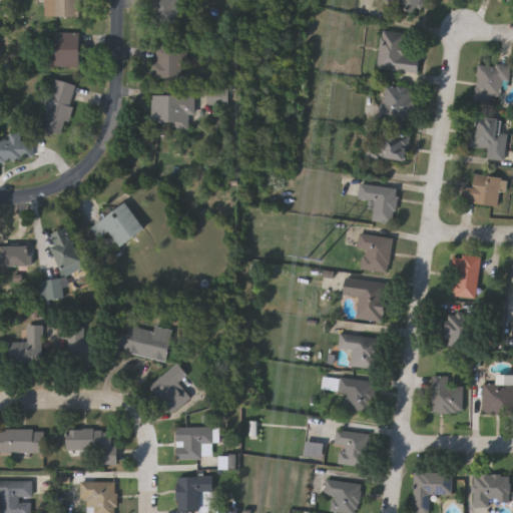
[(46,0),(82,0),(82,16),(46,16),(46,0)]
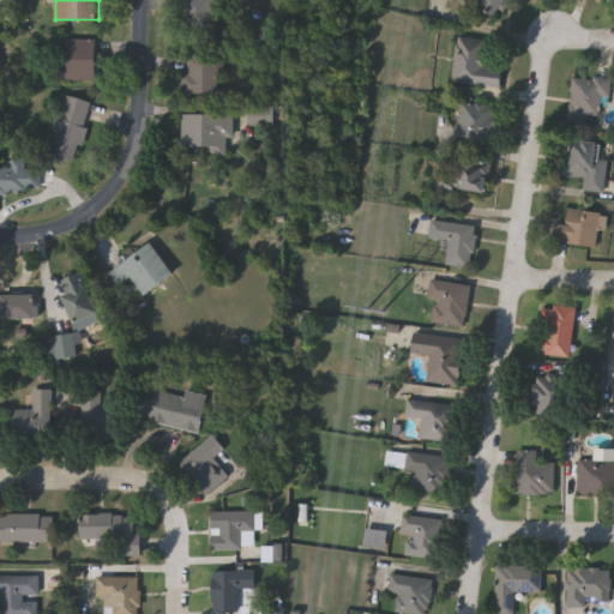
[(214,0),(214,31),(182,31),(182,0),(214,0)]
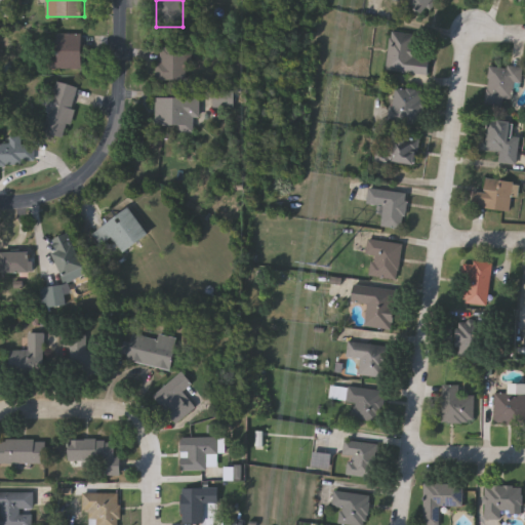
[(438,0),(432,15),(394,0),(438,0)]
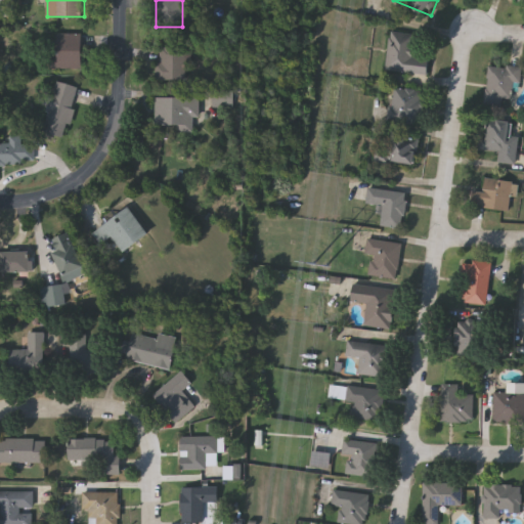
[(83,33),(83,68),(54,68),(54,33),(83,33)]
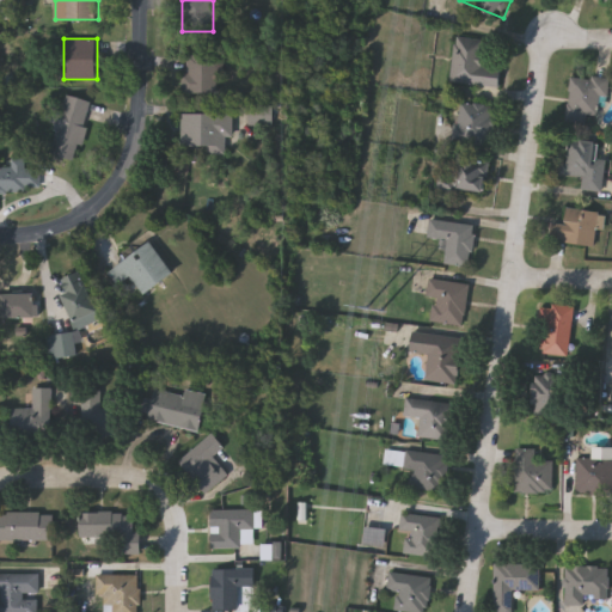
[(500,89),(450,83),(454,38),(487,42),(484,67),(502,69),(500,89)]
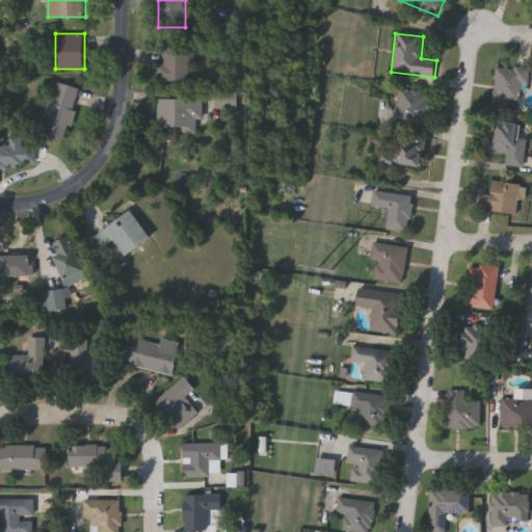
[(163,63),(163,47),(189,47),(189,81),(158,81),(158,63),(163,63)]
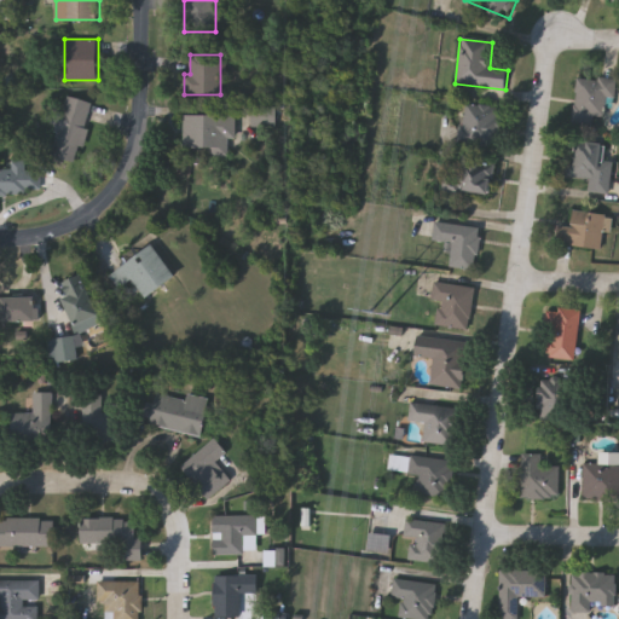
[(615,80),(614,99),(607,99),(605,125),(574,122),(576,77),(615,80)]
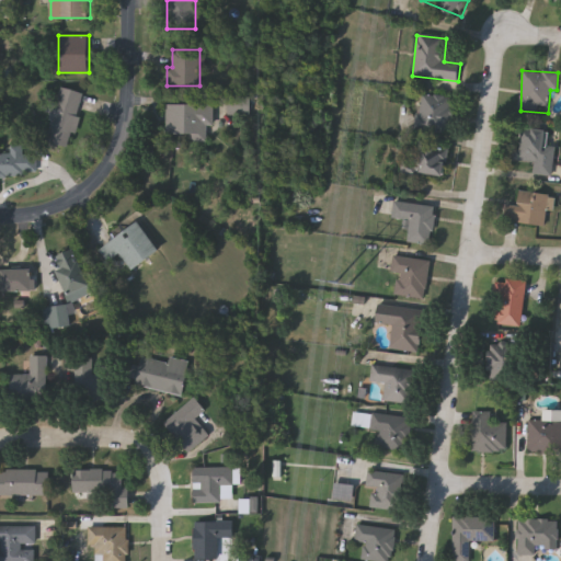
[(82,91),(73,146),(48,141),(58,87),(82,91)]
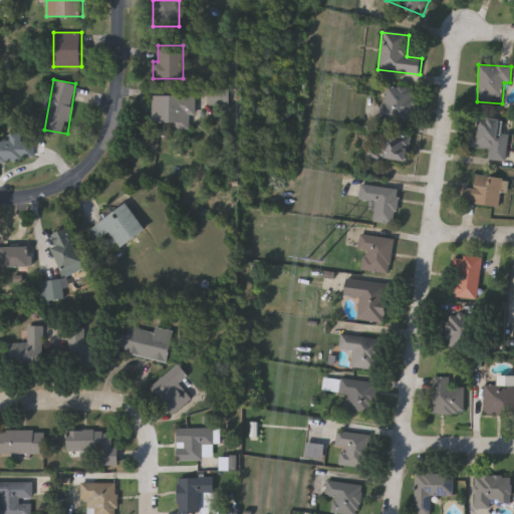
[(382,121),(384,87),(417,89),(415,123),(382,121)]
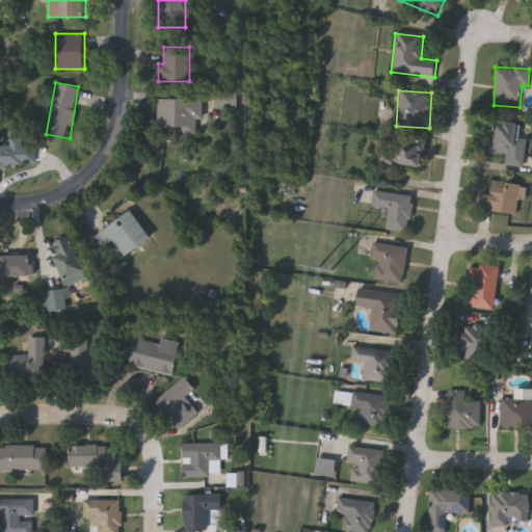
[(216,108),(216,91),(236,91),(236,108),(216,108)]
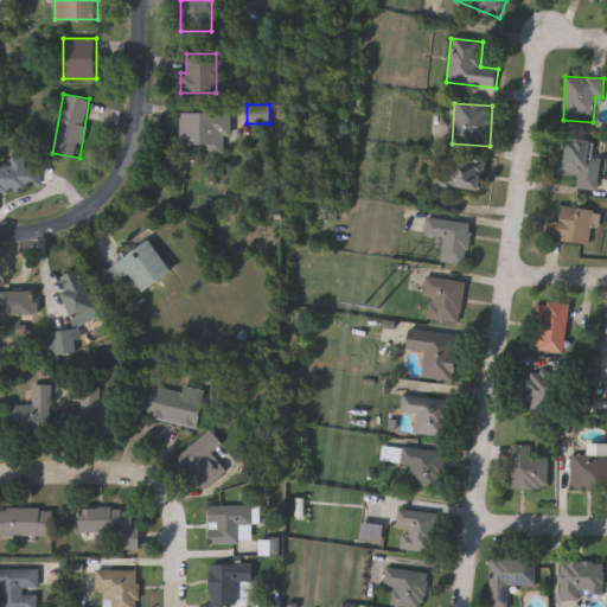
[(205,146),(180,146),(180,113),(231,112),(231,135),(224,135),(225,153),(205,153),(205,146)]
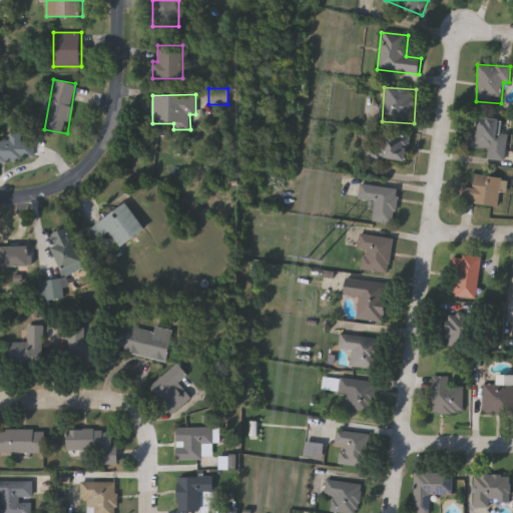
[(506,119),(504,161),(489,160),(489,148),(473,147),(475,117),(506,119)]
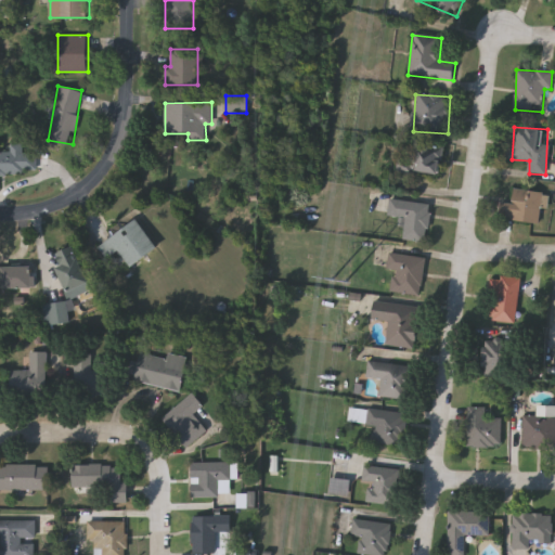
[(0,175),(0,147),(12,147),(12,144),(24,144),(24,153),(37,153),(37,175),(0,175)]
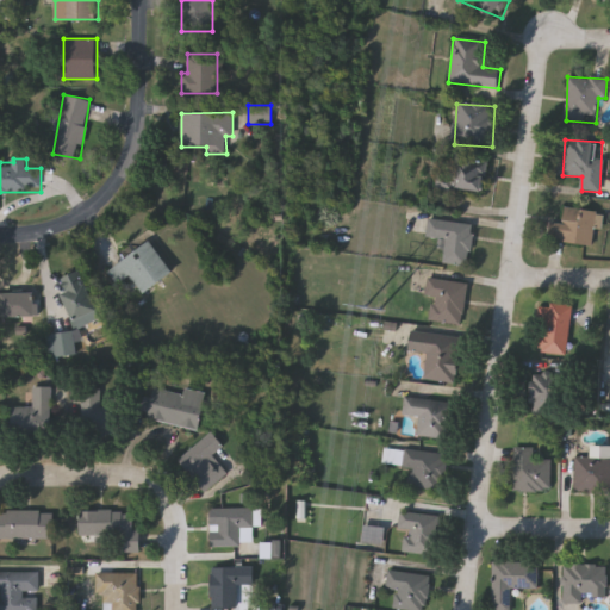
[(486,193),(441,192),(441,159),(487,160),(486,193)]
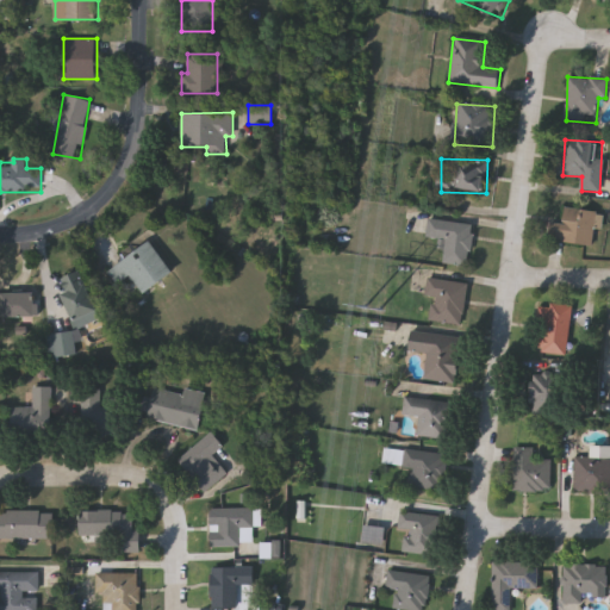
[(596,247),(547,241),(549,223),(564,224),(566,209),(601,212),(596,247)]
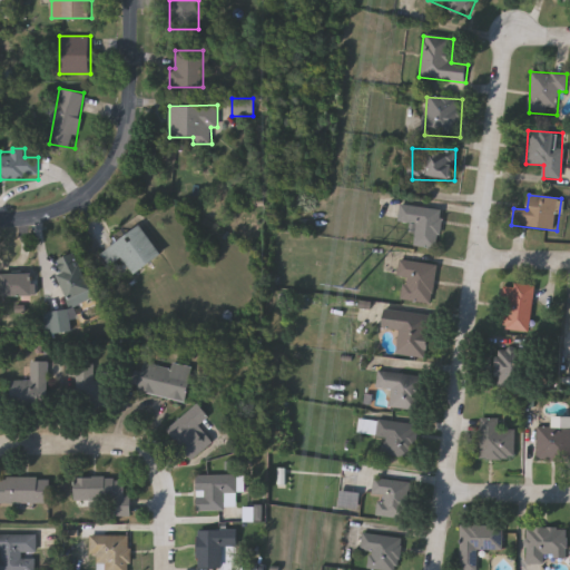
[(439,249),(414,247),(416,225),(399,223),(400,206),(442,210),(439,249)]
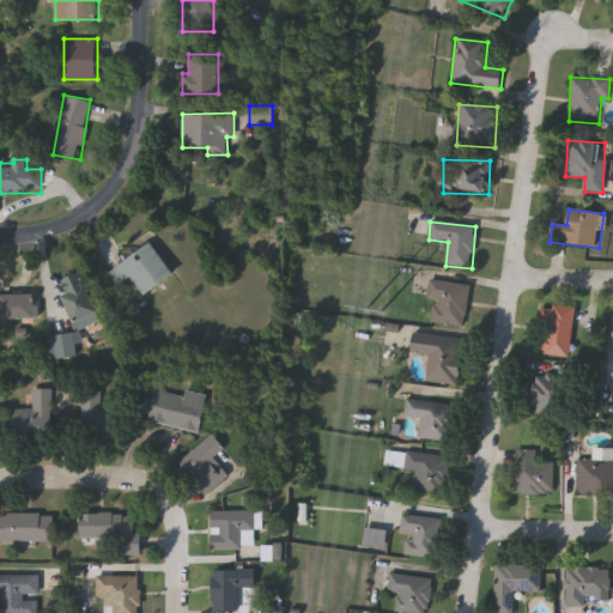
[(134,277),(121,285),(110,269),(155,243),(175,277),(144,295),(134,277)]
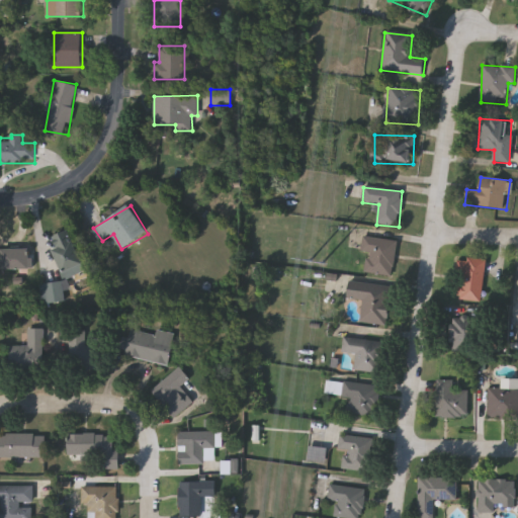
[(68,278),(52,238),(71,230),(88,270),(68,278)]
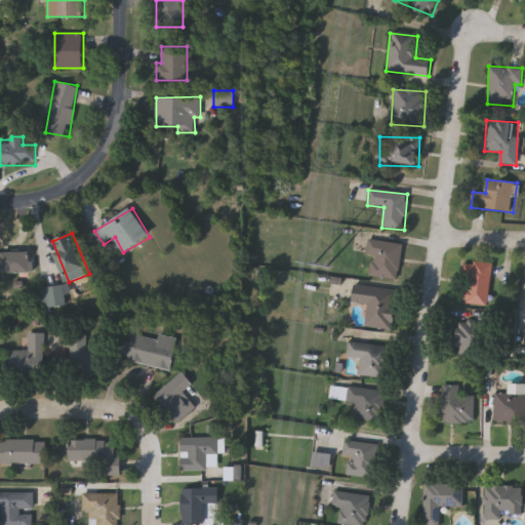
[(365,255),(367,240),(402,244),(398,281),(369,277),(372,256),(365,255)]
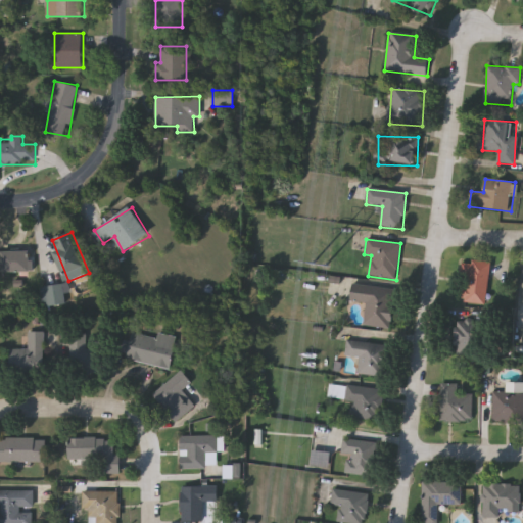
[(34,272),(0,272),(0,250),(34,250),(34,272)]
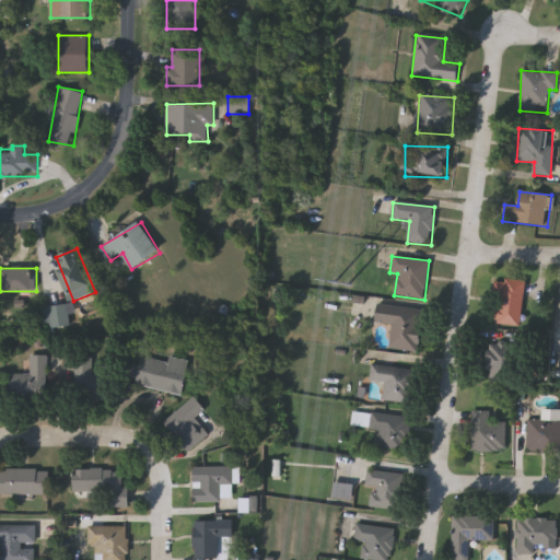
[(525,282),(522,326),(493,325),(497,280),(525,282)]
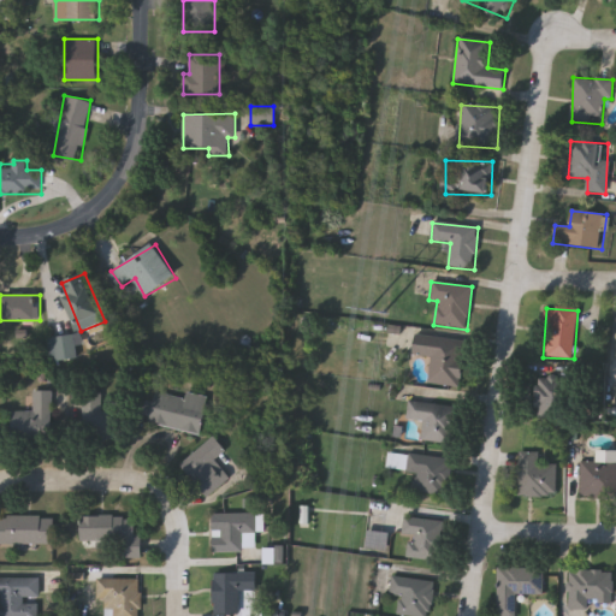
[(52,361),(51,337),(76,335),(78,357),(52,361)]
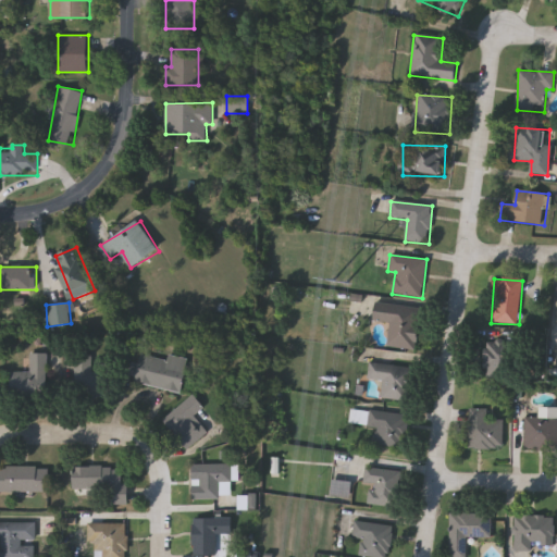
[(390,324),(373,322),(375,305),(422,310),(418,351),(387,347),(390,324)]
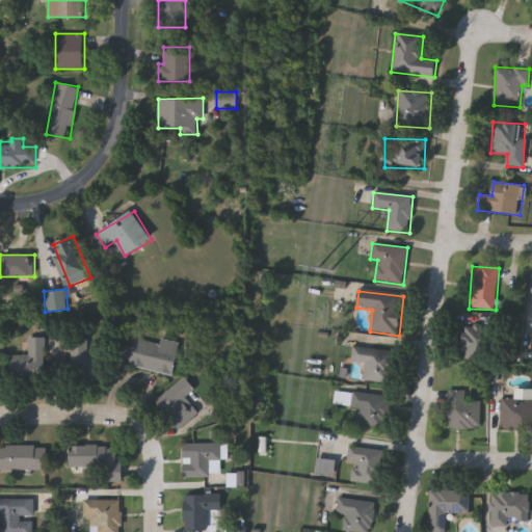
[(463,362),(463,326),(493,326),(493,362),(463,362)]
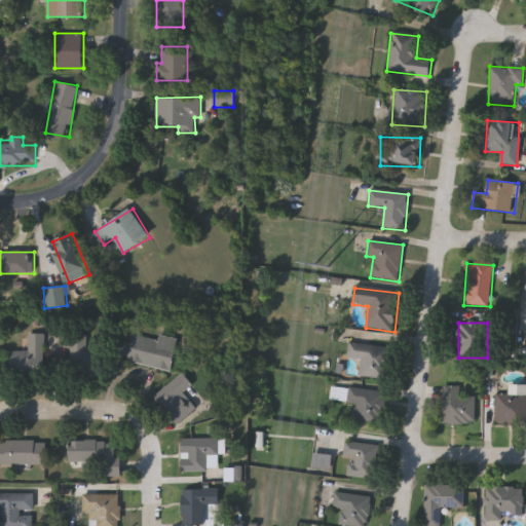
[(46,333),(45,373),(12,373),(13,350),(30,350),(30,333),(46,333)]
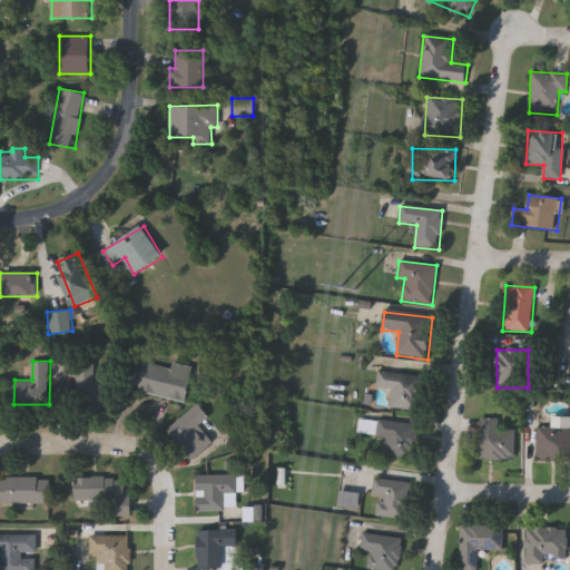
[(187,401),(138,392),(145,361),(172,366),(173,363),(194,366),(187,401)]
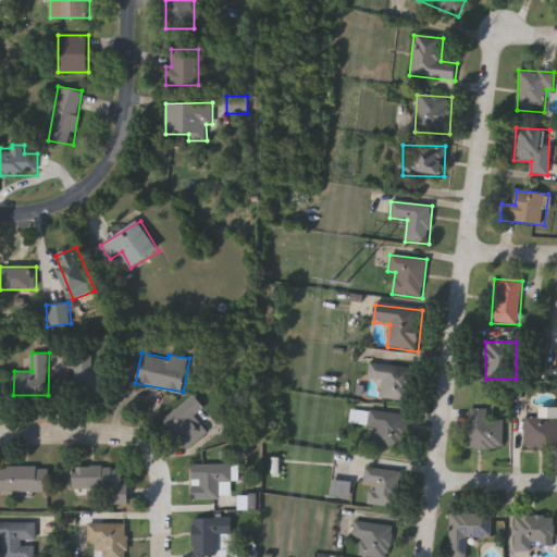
[(76,355),(94,356),(93,361),(111,361),(110,395),(75,394),(76,355)]
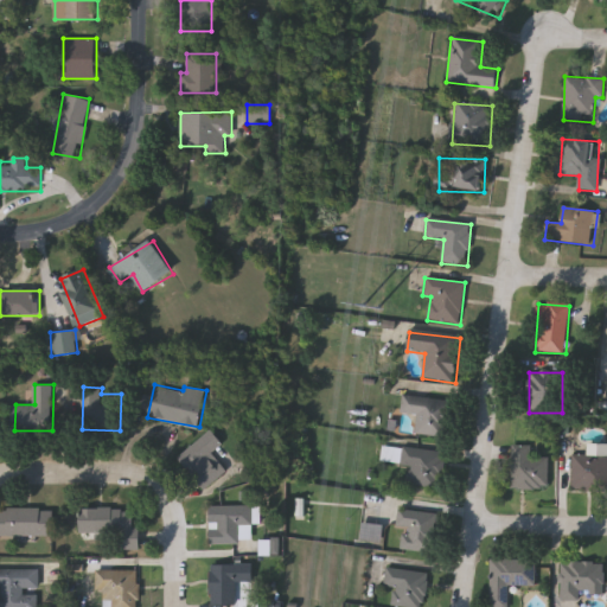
[(401,415),(401,397),(449,400),(448,438),(415,436),(416,415),(401,415)]
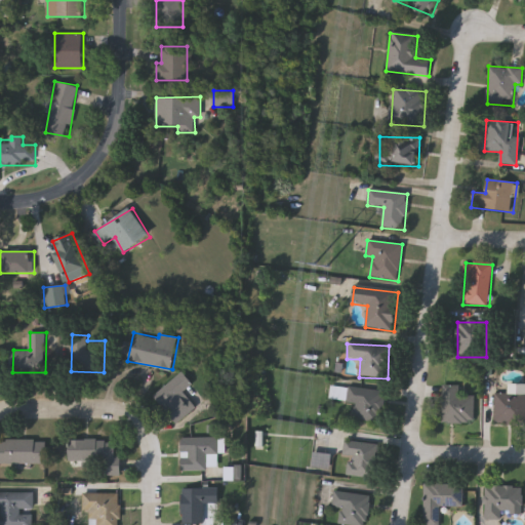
[(185,390),(198,407),(176,423),(154,394),(184,371),(193,384),(185,390)]
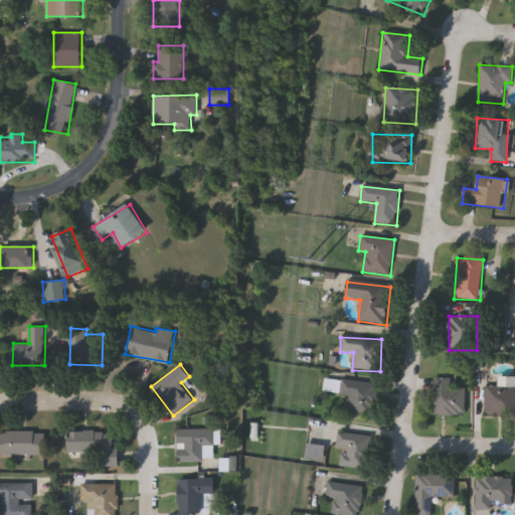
[(511,416),(485,416),(485,386),(499,386),(499,378),(511,378),(511,416)]
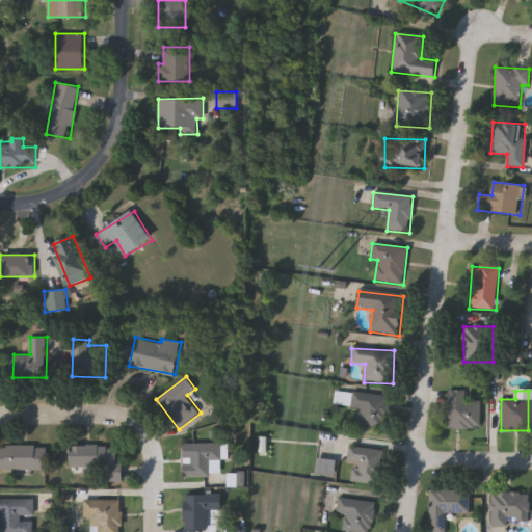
[(448,429),(448,392),(466,392),(466,402),(480,402),(480,429),(448,429)]
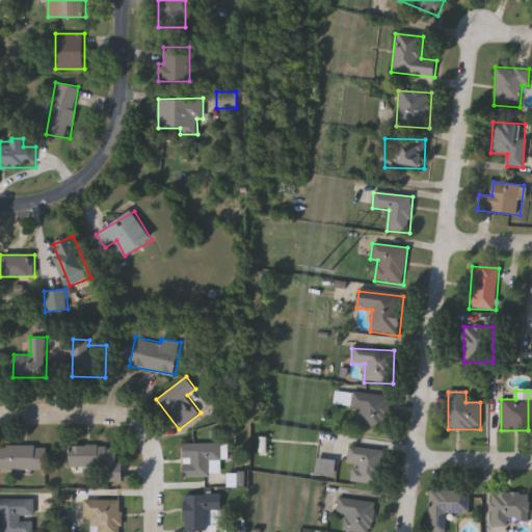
[(360,408),(351,408),(351,394),(389,396),(388,427),(360,426),(360,408)]
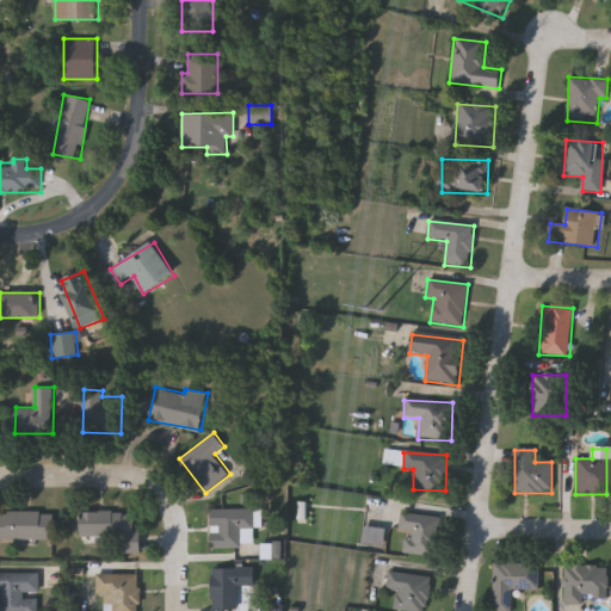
[(211,547),(211,508),(255,508),(255,545),(211,547)]
